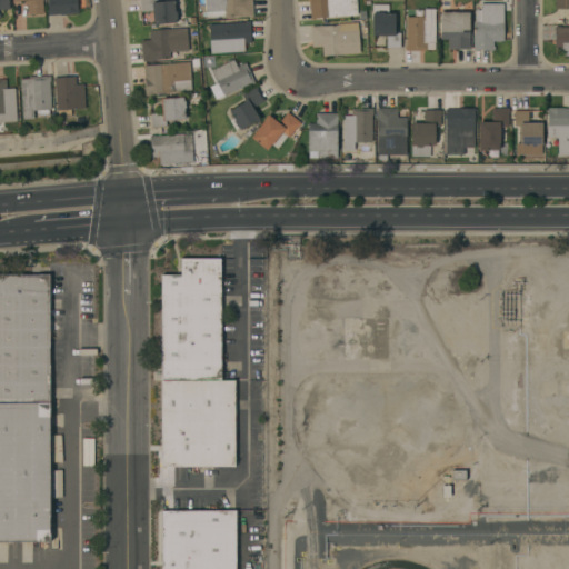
[(0,0),(8,0),(9,9),(0,9),(0,0)]
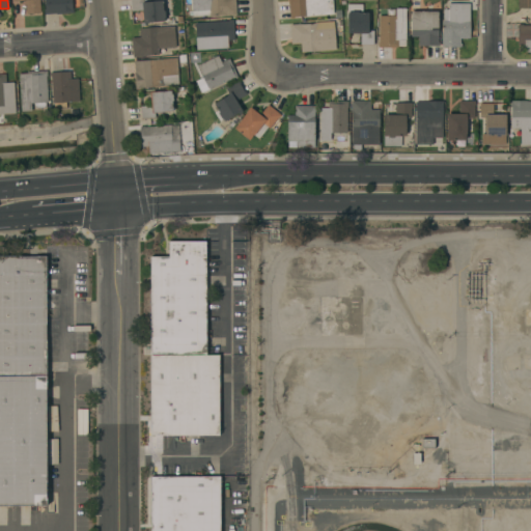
[(11,0),(38,0),(40,14),(25,15),(25,1),(12,2),(11,0)]
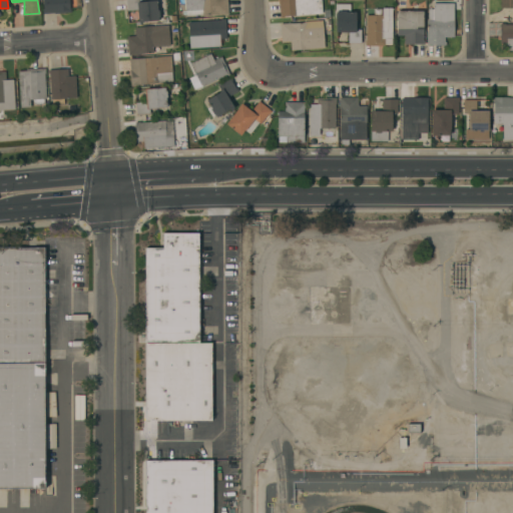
[(68,0),(69,8),(70,8),(71,13),(54,14),(54,13),(42,14),(42,9),(43,9),(42,0),(68,0)]
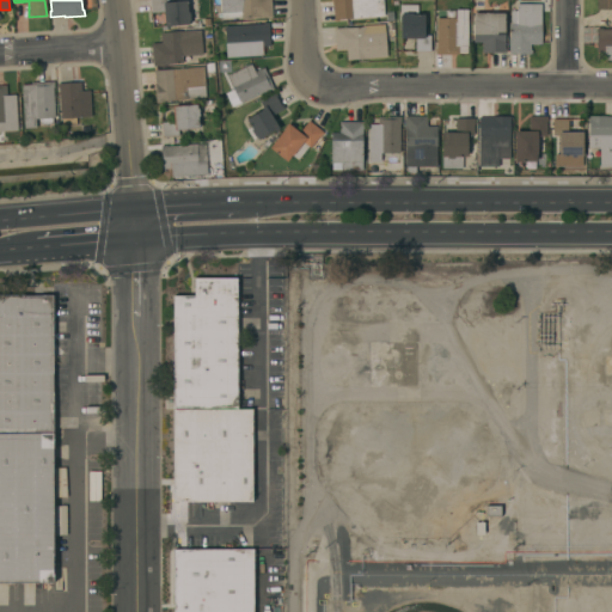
[(165,0),(166,2),(187,0),(188,12),(189,12),(190,20),(189,20),(189,25),(165,26),(164,12),(151,13),(150,0),(165,0)]
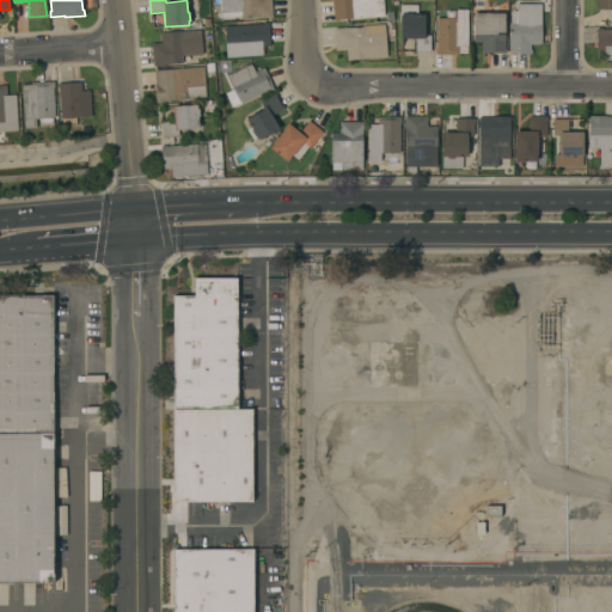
[(270,0),(271,17),(242,19),(242,18),(222,19),(220,0),(270,0)]
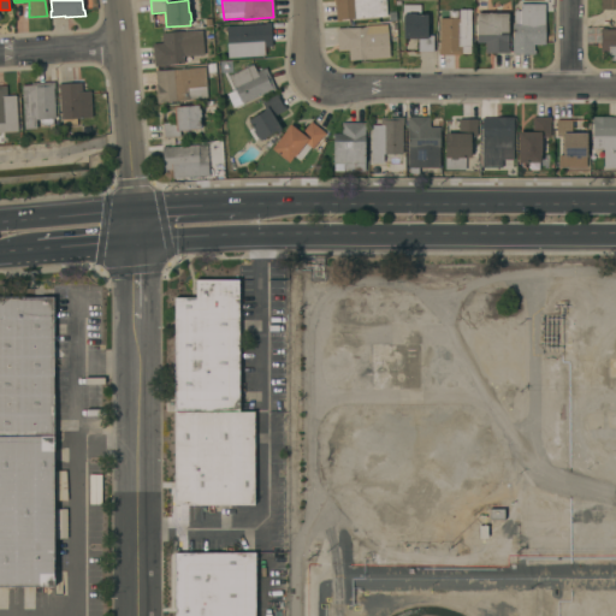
[(341,21),(336,22),(335,6),(333,6),(332,0),(384,0),(386,17),(341,21)]
